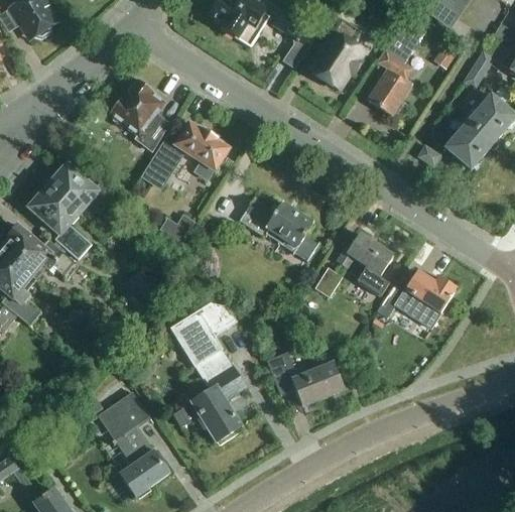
[(20,0),(7,8),(27,40),(33,37),(40,38),(50,32),(52,25),(58,21),(44,0),(20,0)]
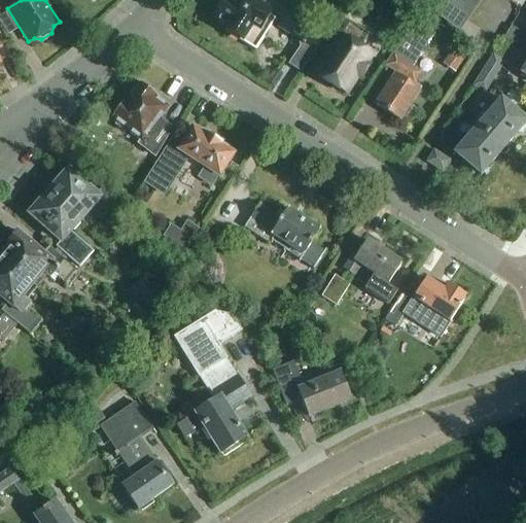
[(289,62),(300,69),(323,33),(287,9),(286,10),(269,0),(265,0),(263,3),(257,0),(217,0),(212,8),(215,10),(212,14),(229,25),(225,30),(254,48),(274,18),(280,22),(278,25),(299,38),(300,45),(289,62)]
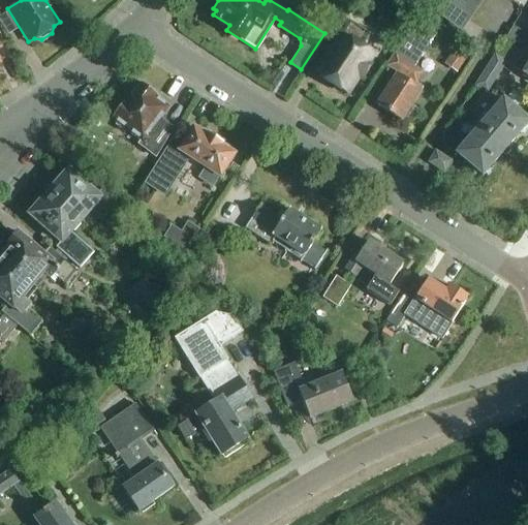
[(446,0),(445,2),(468,18),(475,6),(465,0),(446,0)]
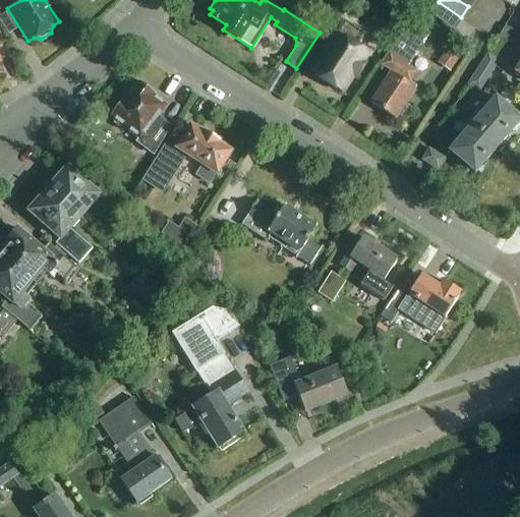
[(461,17),(439,2),(431,12),(453,27),(461,17)]
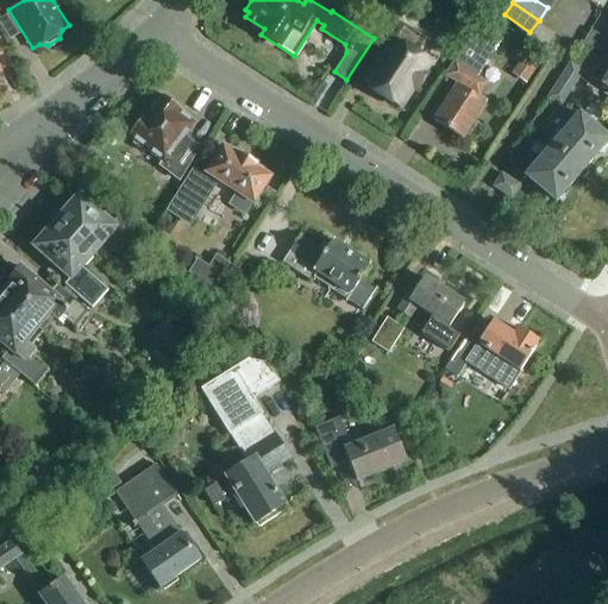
[(425,77),(419,74),(427,63),(415,55),(426,38),(392,16),(377,38),(388,46),(377,63),(380,65),(367,86),(397,107),(412,86),(417,89),(425,77)]
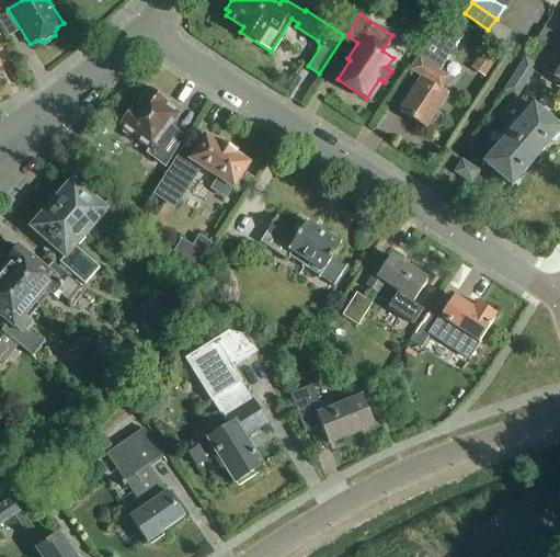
[(422,75),(400,109),(424,125),(444,95),(436,90),(447,75),(438,69),(461,34),(441,20),(410,67),(422,75)]
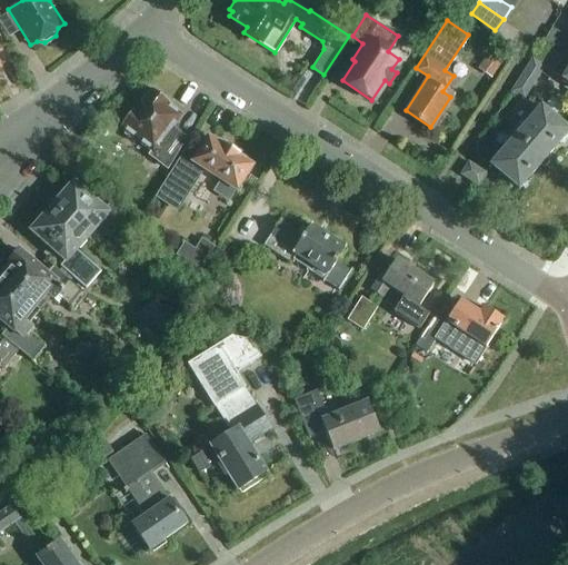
[(477,67),(490,76),(504,56),(490,47),(477,67)]
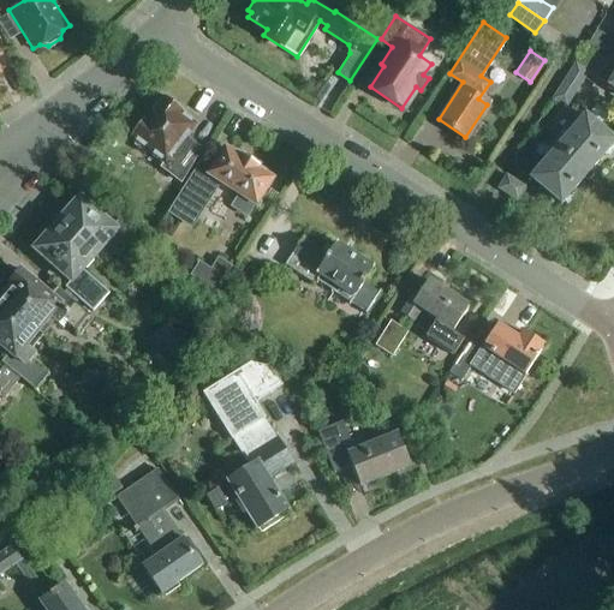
[(613,65),(606,61),(597,76),(607,83),(606,84),(613,89),(613,65)]
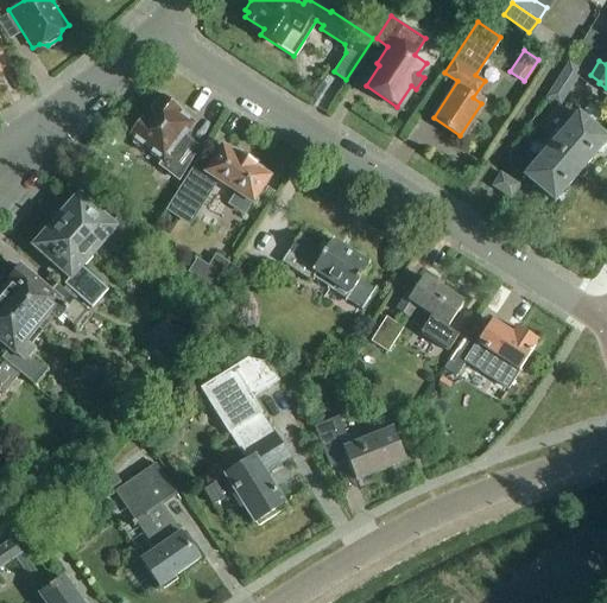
[(568,62),(562,70),(574,77),(580,69),(568,62)]
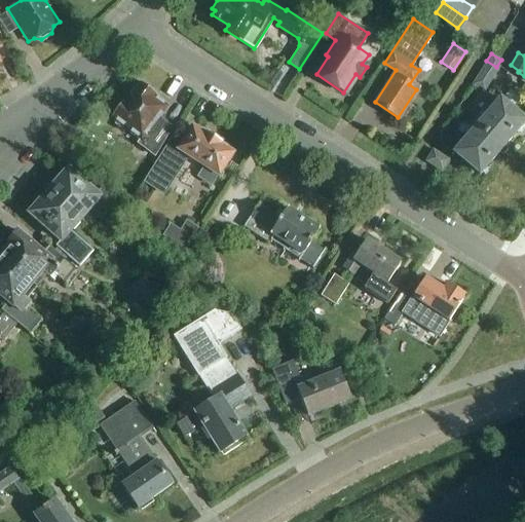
[(486,61),(482,68),(492,74),(496,67),(486,61)]
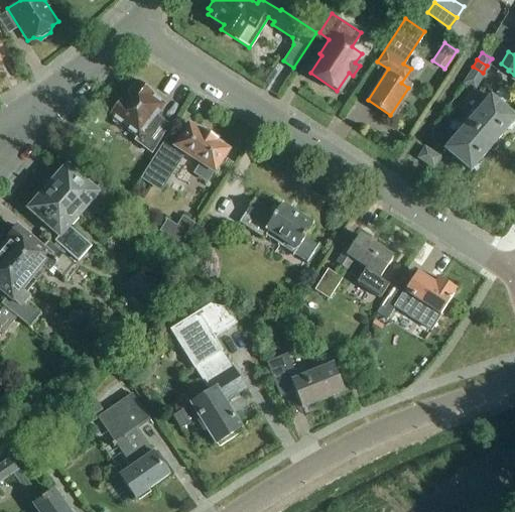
[(473,67),(468,74),(478,80),(483,73),(473,67)]
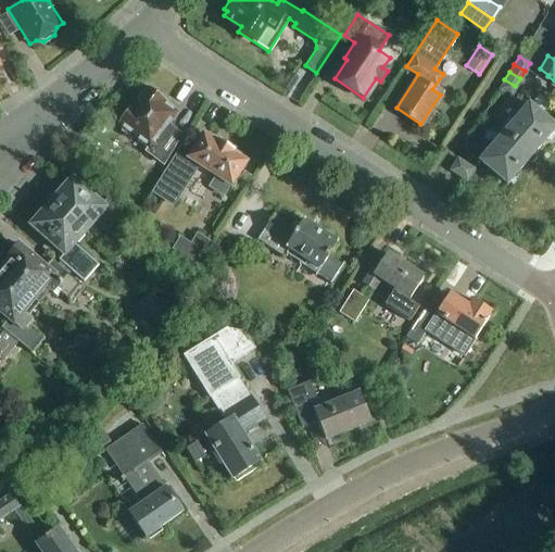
[(515,86),(504,79),(499,87),(511,93),(515,86)]
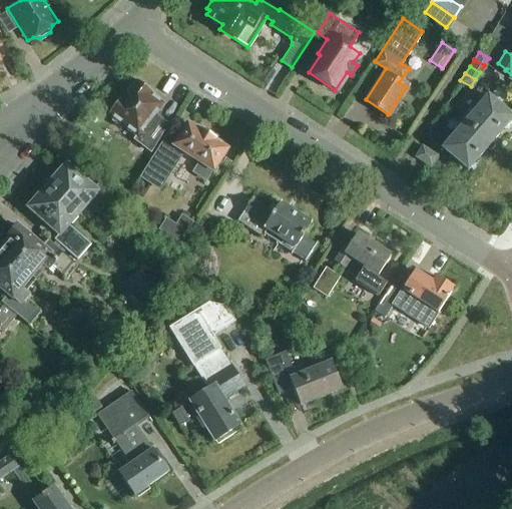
[(151,116),(162,102),(150,93),(150,92),(147,90),(147,86),(143,83),(139,84),(135,81),(121,98),(109,113),(111,115),(112,119),(117,123),(121,122),(136,134),(133,138),(149,150),(162,129),(153,124),(156,120),(151,116)]
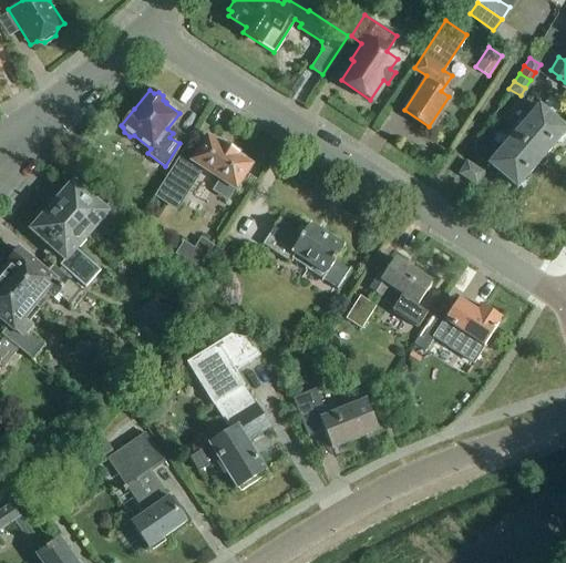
[(552,116),(561,105),(553,99),(547,104),(549,106),(545,111),(552,116)]
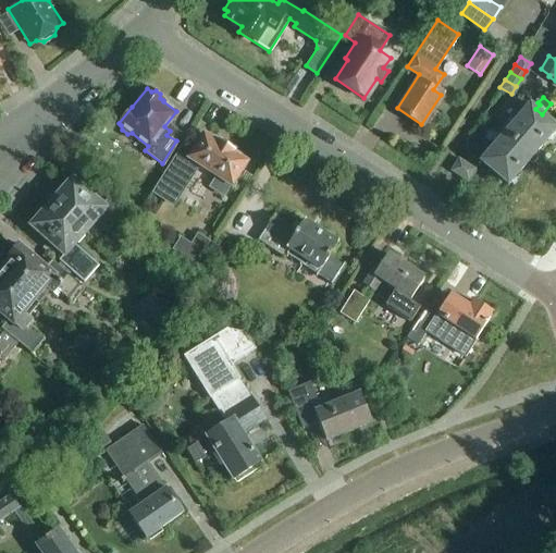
[(479,160),(506,184),(528,159),(531,160),(536,154),(534,151),(555,125),(542,114),(535,109),(529,102),(479,160)]
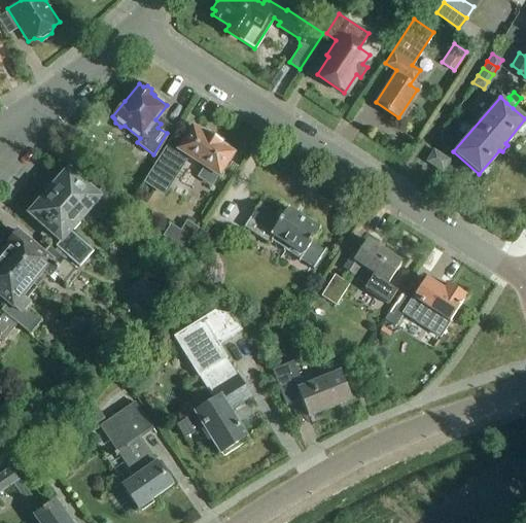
[(205,165),(198,175),(210,183),(217,173),(218,173),(232,152),(191,127),(178,147),(168,140),(155,161),(174,172),(186,153),(205,165)]
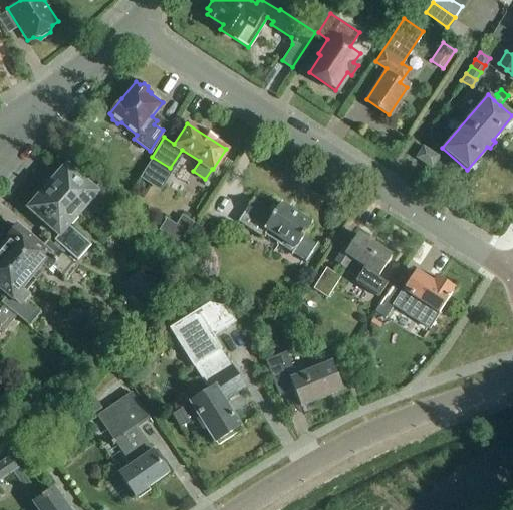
[(416,156),(431,165),(437,155),(423,146),(416,156)]
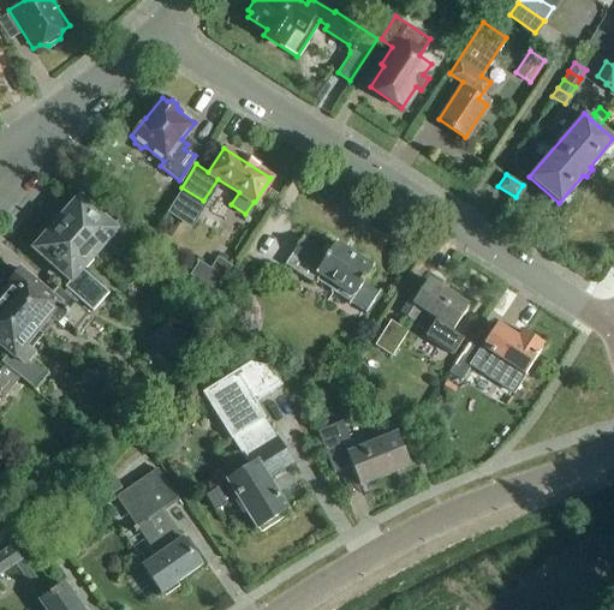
[(58,220),(57,222),(91,253),(103,240),(118,252),(138,229),(120,214),(111,225),(79,197),(69,209),(64,209),(58,215),(58,220)]
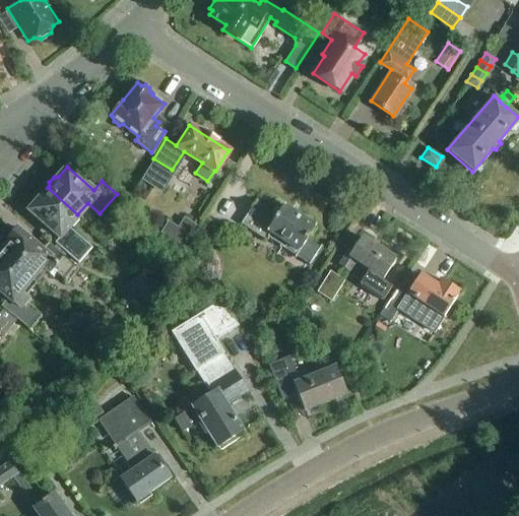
[(68,226),(77,214),(48,188),(46,189),(42,190),(38,195),(38,199),(28,209),(59,236),(54,241),(75,259),(88,244),(68,226)]
